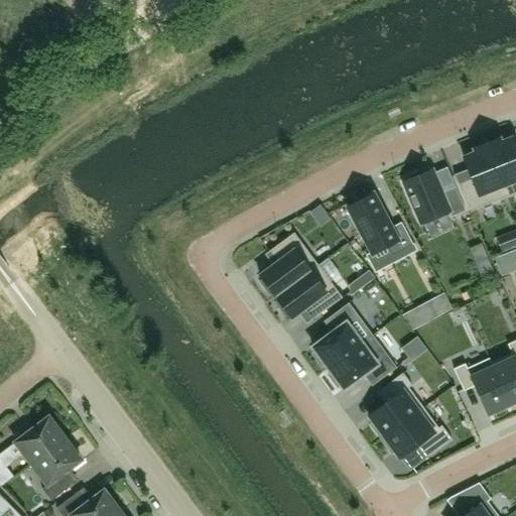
[(501,143),(500,139),(487,144),(508,198),(515,194),(515,146),(513,138),(501,143)]
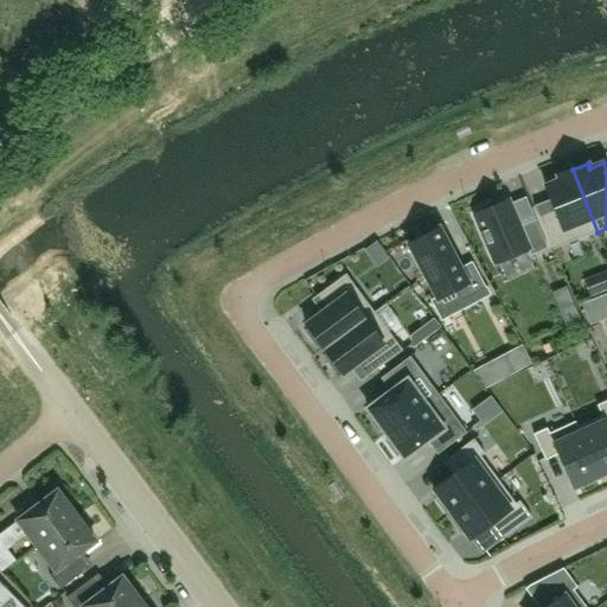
[(558,180),(545,185),(555,209),(542,215),(555,249),(598,232),(573,170),(557,176),(558,180)]
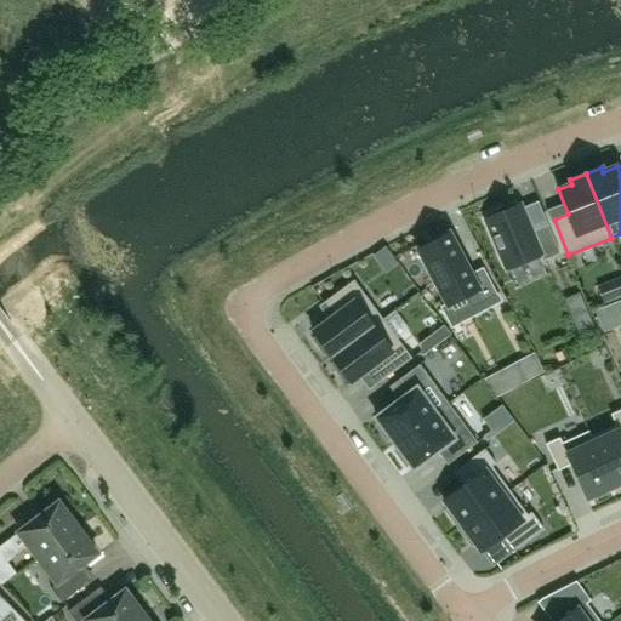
[(506,269),(540,255),(542,262),(559,255),(547,226),(531,232),(520,205),(505,211),(503,208),(486,214),(489,218),(485,220),(506,269)]
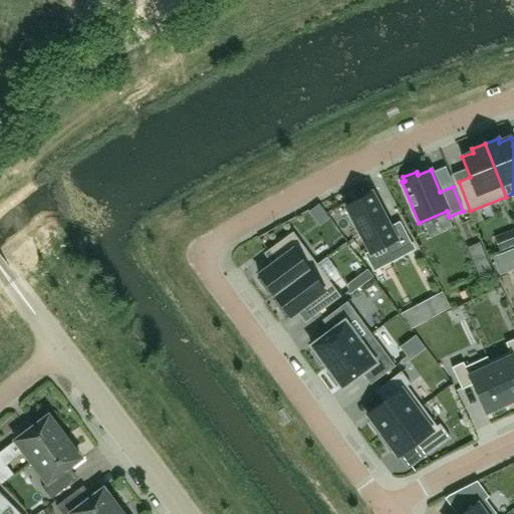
[(390,227),(372,195),(346,208),(370,253),(386,245),(391,255),(412,244),(400,222),(390,227)]
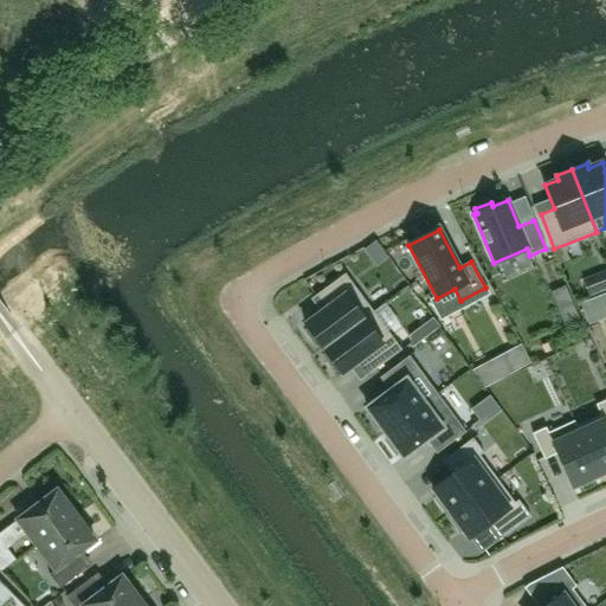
[(323,349),(374,313),(346,274),(316,296),(326,309),(305,324),(308,328),(304,331),(316,348),(321,345),(323,349)]
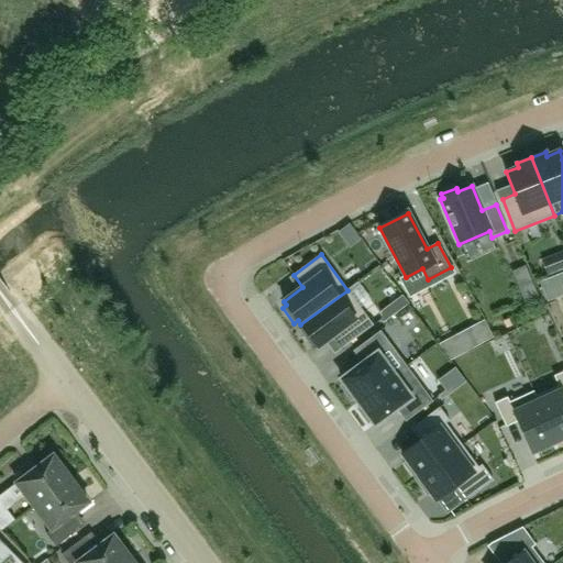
[(373,324),(348,290),(300,324),(304,328),(300,331),(311,346),(315,343),(318,348),(337,333),(345,345),(373,324)]
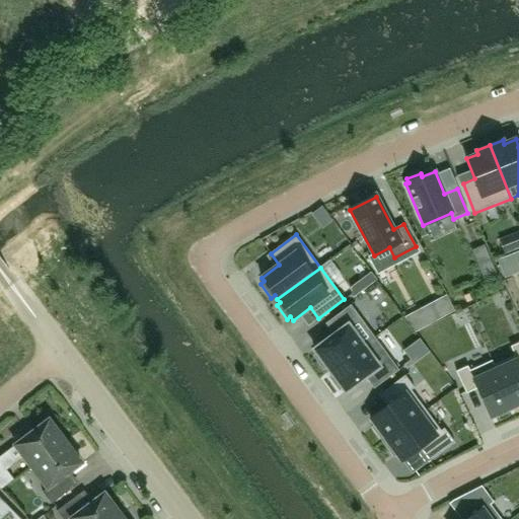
[(335,335),(314,350),(317,354),(315,356),(324,368),(327,366),(330,370),(375,337),(351,304),(325,323),(335,335)]
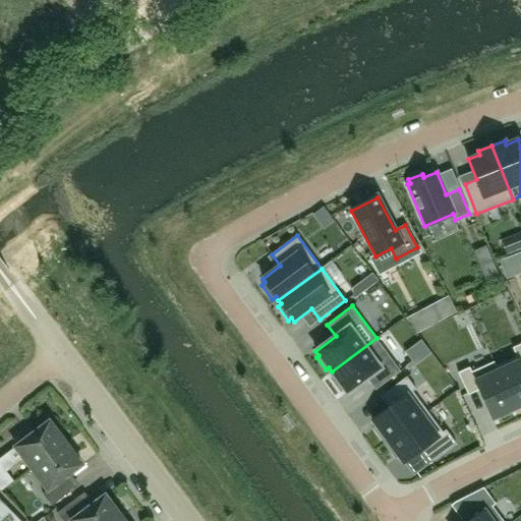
[(332,371),(335,377),(332,379),(341,391),(344,389),(347,393),(367,379),(375,390),(401,370),(377,338),(332,371)]
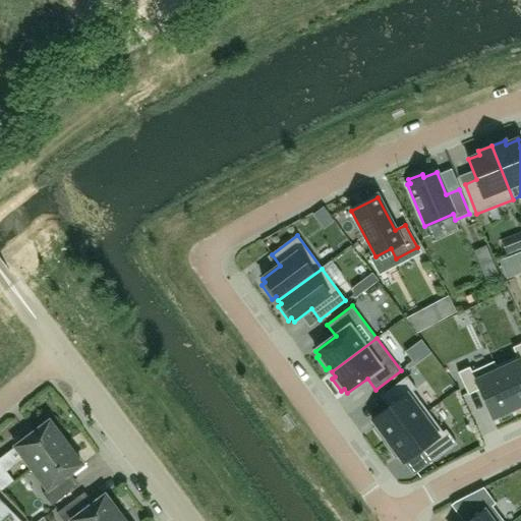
[(494,362),(514,408),(520,405),(520,343),(513,348),(517,357),(496,366),(494,362)]
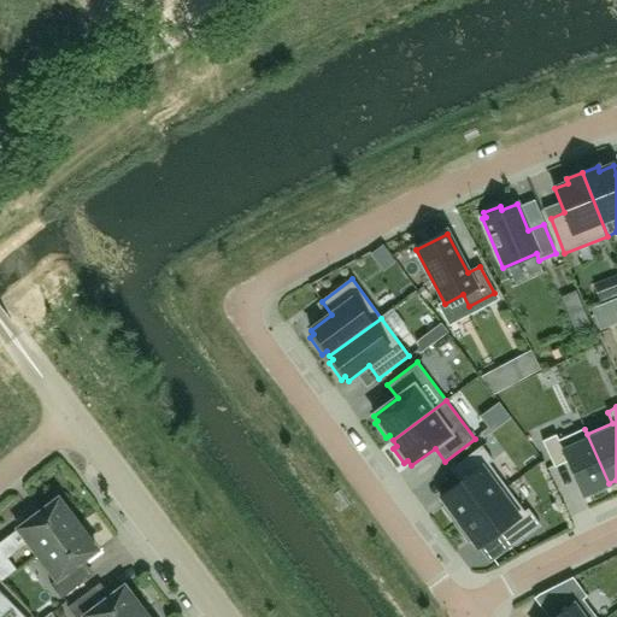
[(556,435),(542,441),(554,468),(568,462),(583,495),(609,483),(585,429),(558,441),(556,435)]
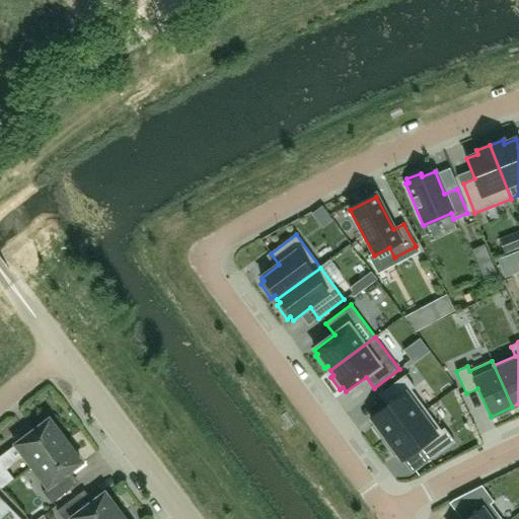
[(387,406),(370,419),(375,425),(372,428),(383,442),(426,411),(410,389),(413,386),(403,374),(378,394),(387,406)]
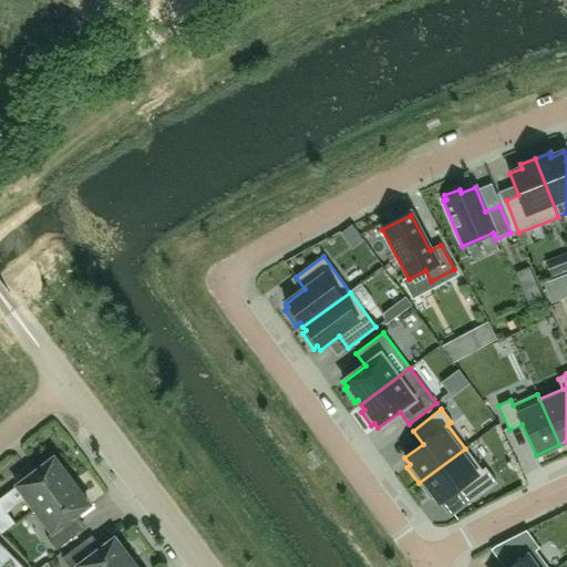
[(439,504),(457,491),(467,504),(495,484),(485,468),(481,472),(465,449),(419,483),(431,500),(434,497),(439,504)]
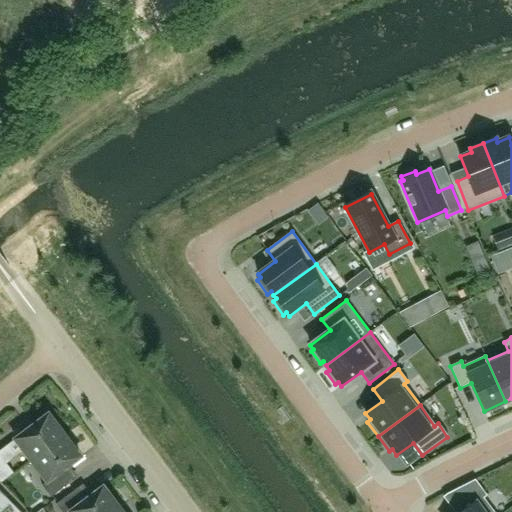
[(31,461),(64,436),(48,414),(15,439),(6,446),(15,457),(23,451),(31,461)]
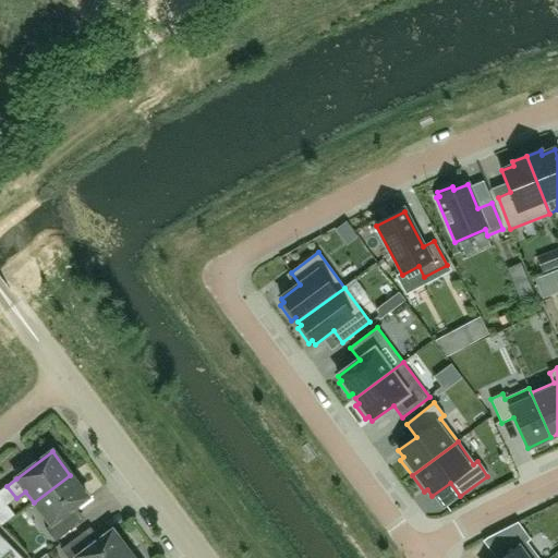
[(70,475),(34,502),(51,525),(46,530),(56,542),(80,524),(72,514),(73,509),(87,498),(70,475)]
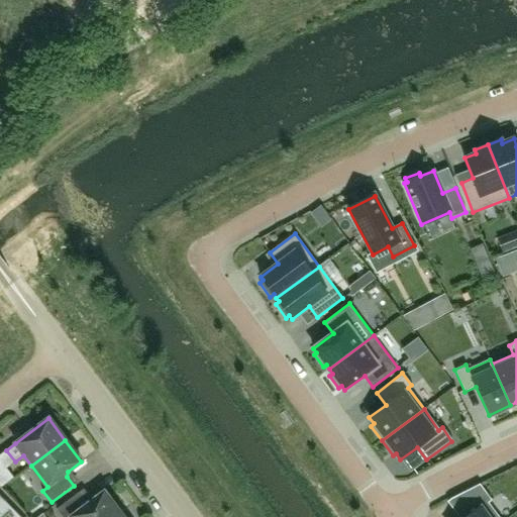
[(0,459),(0,486),(1,487),(13,478),(0,459)]
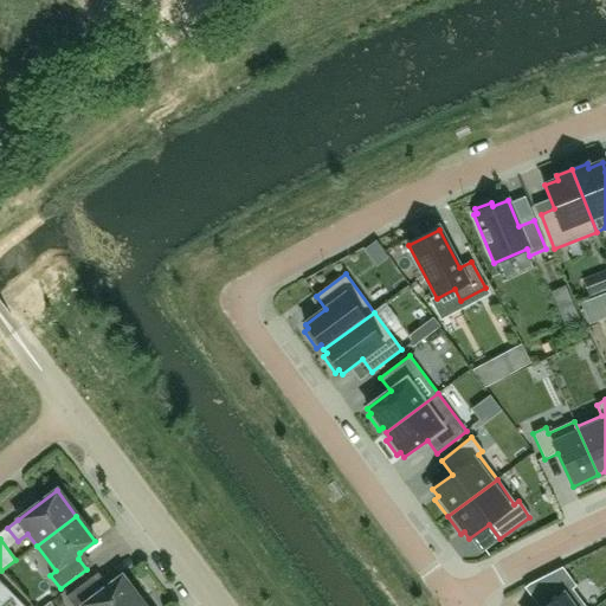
[(585,605),(573,590),(577,586),(562,567),(529,585),(545,605),(585,605)]
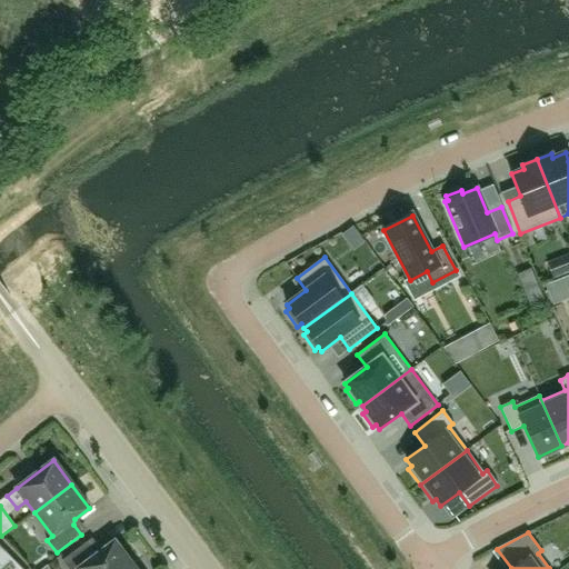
[(126,568),(132,565),(115,541),(99,552),(93,551),(87,542),(62,560),(68,568),(126,568)]
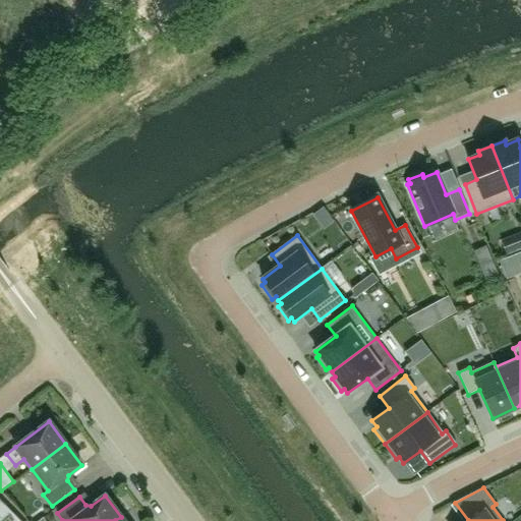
[(0,520),(13,520),(17,517),(0,499),(0,520)]
